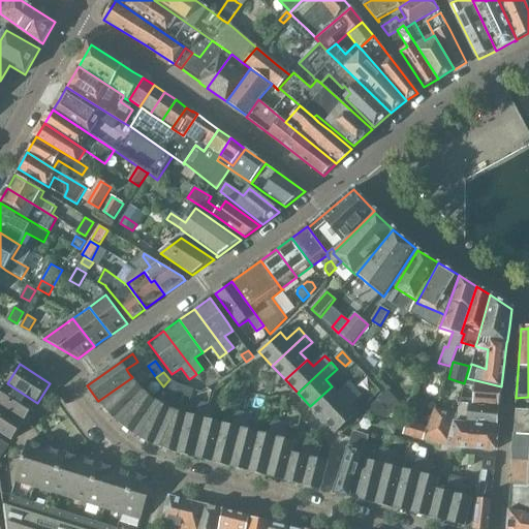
[(132,377),(98,401),(116,421),(144,391),(141,387),(136,383),(132,377)]
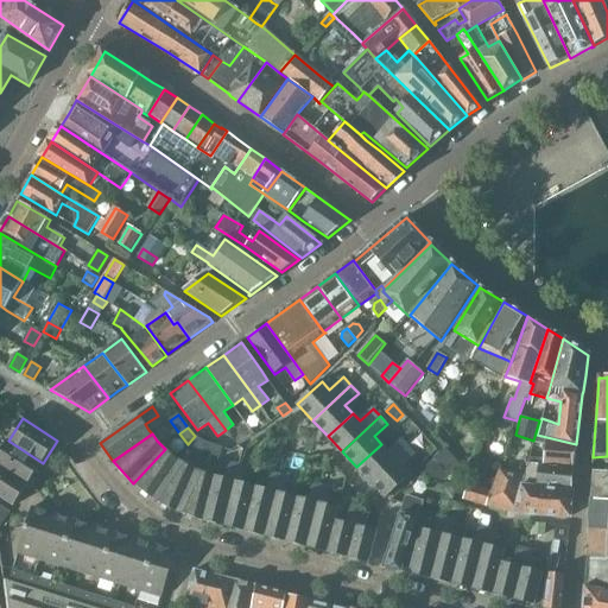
[(576,444),(537,435),(534,442),(546,444),(545,460),(537,458),(538,463),(574,467),(576,444)]
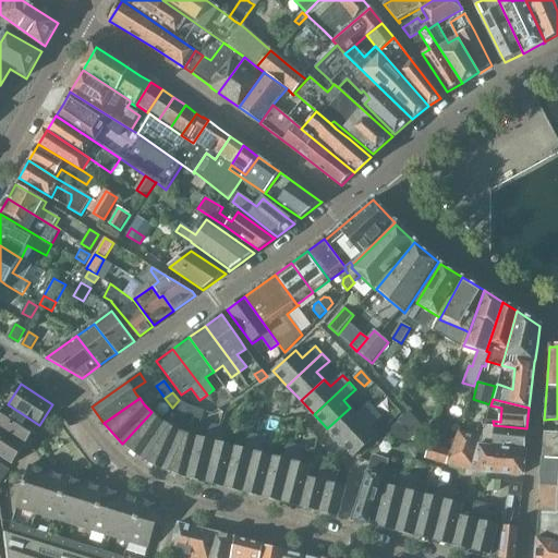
[(186,415),(190,405),(179,400),(172,408),(186,415)]
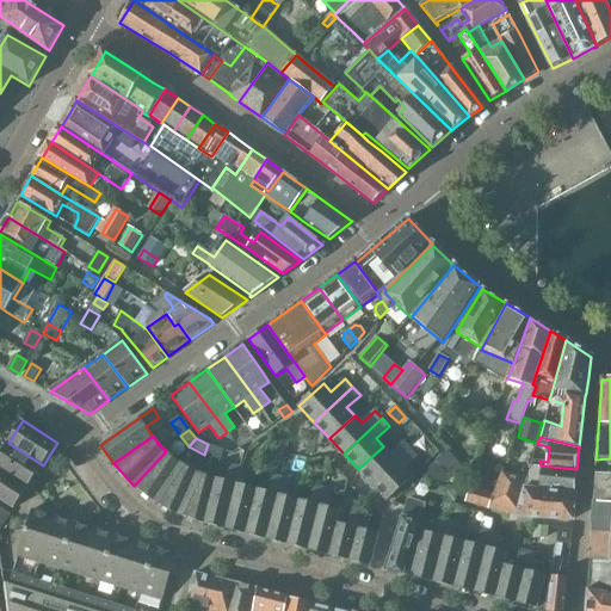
[(372,485),(411,449),(403,442),(390,454),(383,446),(358,469),(372,485)]
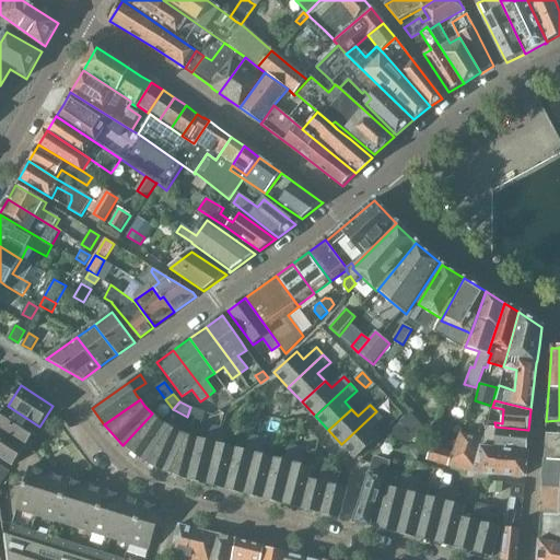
[(0,417),(0,429),(26,446),(39,427),(8,406),(0,417)]
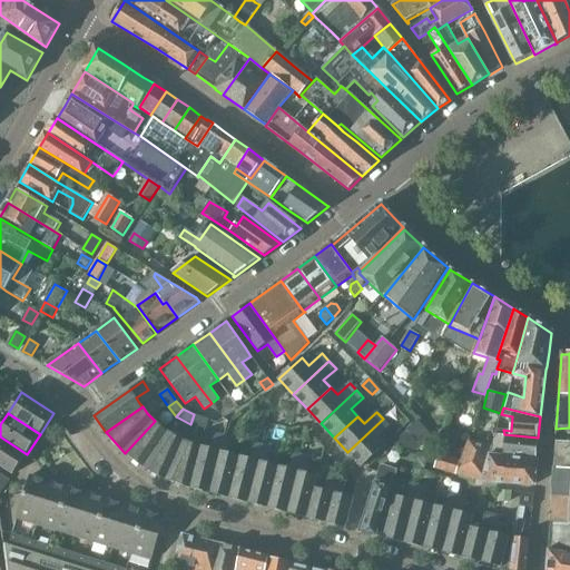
[(209,420),(194,414),(190,424),(206,430),(209,420)]
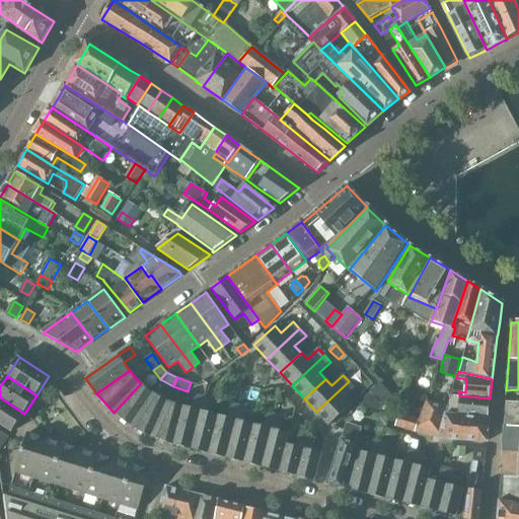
[(316,412),(328,425),(350,404),(344,398),(355,388),(349,381),(316,412)]
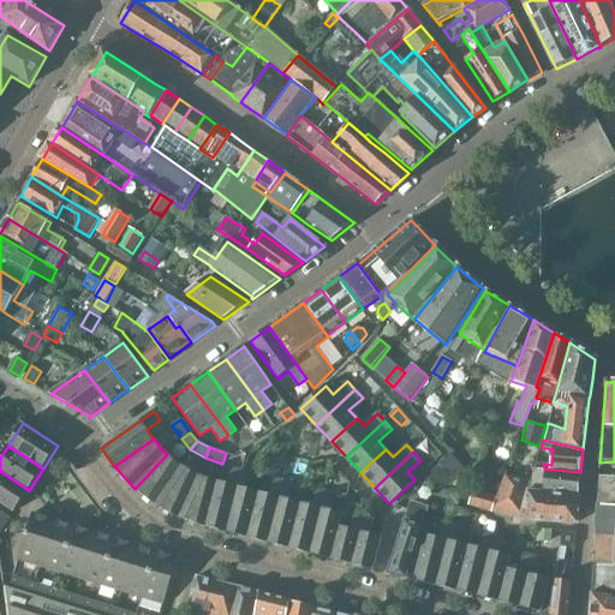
[(154,505),(181,466),(175,463),(169,457),(167,454),(135,489),(154,505)]
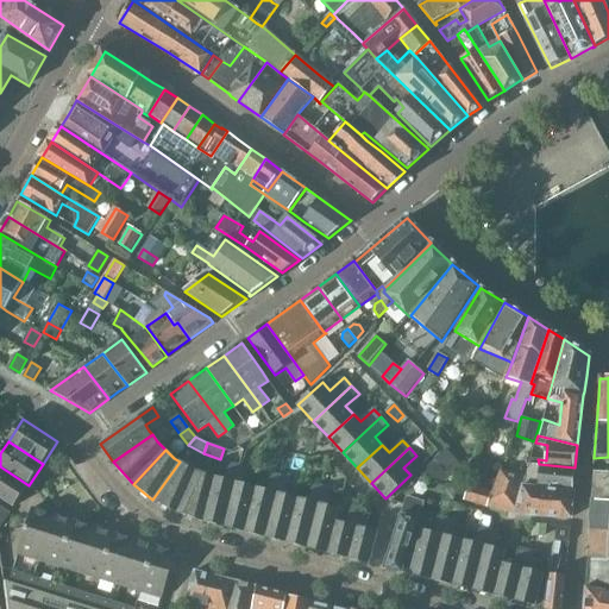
[(539,464),(538,459),(531,459),(523,487),(573,491),(575,468),(539,464)]
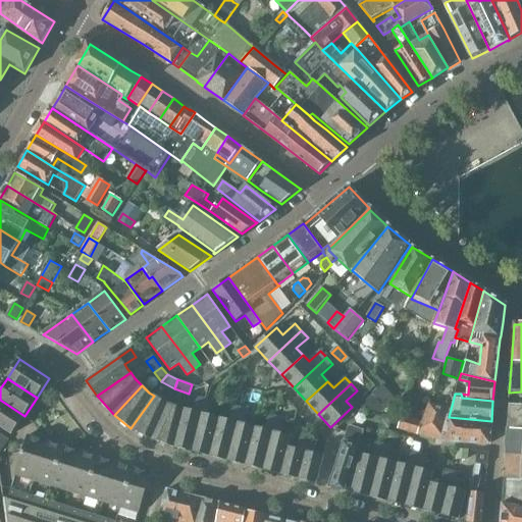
[(386,409),(373,395),(361,406),(382,413),(386,409)]
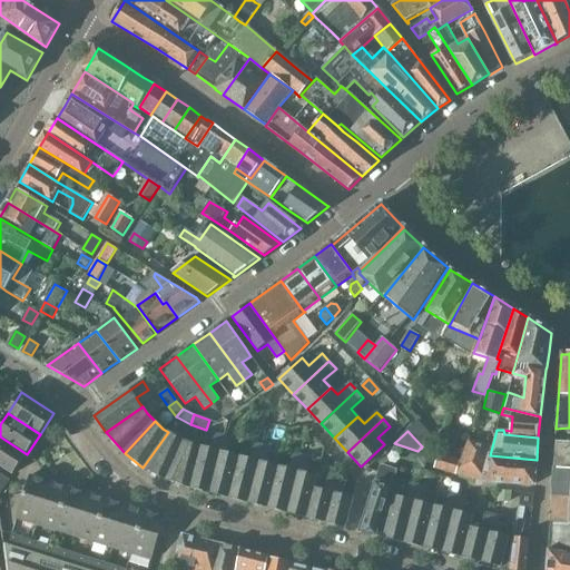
[(166,481),(184,441),(177,438),(170,433),(168,432),(143,468),(166,481)]
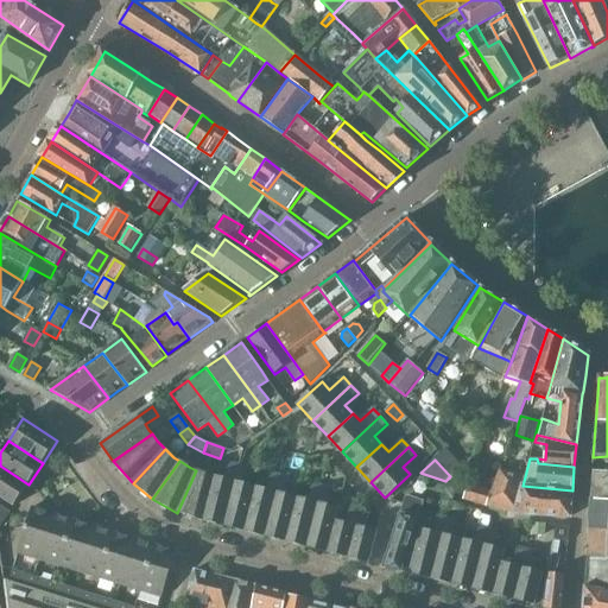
[(225,526),(240,466),(229,463),(226,479),(215,476),(204,521),(225,526)]
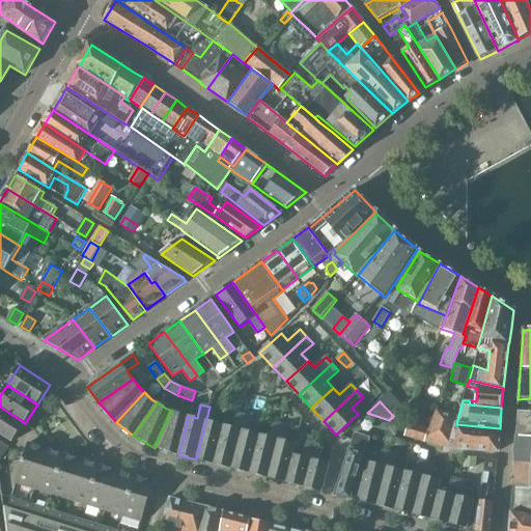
[(15,440),(25,423),(0,407),(0,434),(14,443),(15,440)]
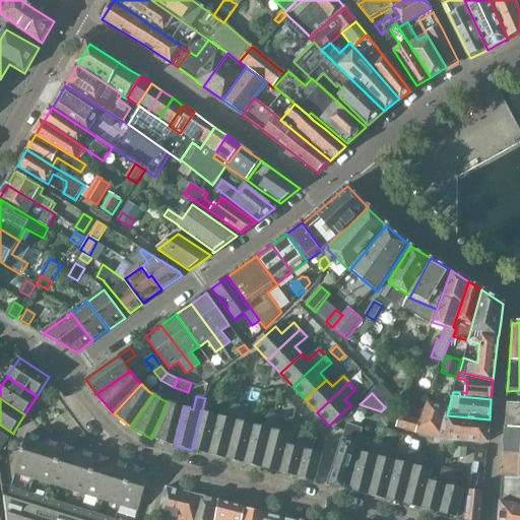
[(205,398),(192,450),(209,454),(218,415),(209,413),(213,400),(205,398)]
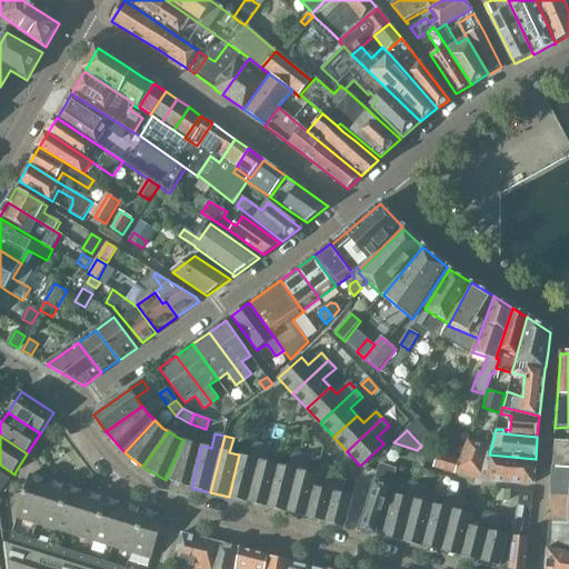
[(457,473),(481,480),(490,446),(468,439),(457,473)]
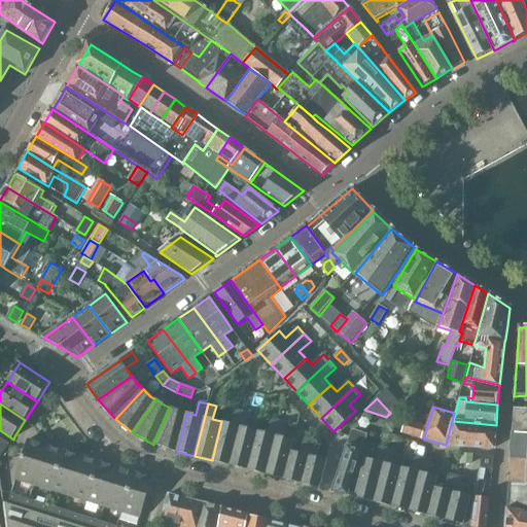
[(177,452),(186,413),(170,408),(153,445),(177,452)]
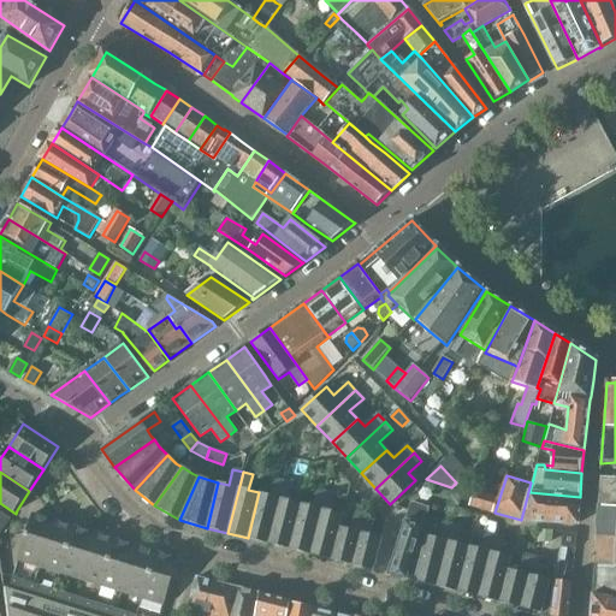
[(615,478),(600,478),(592,594),(615,596),(615,478)]
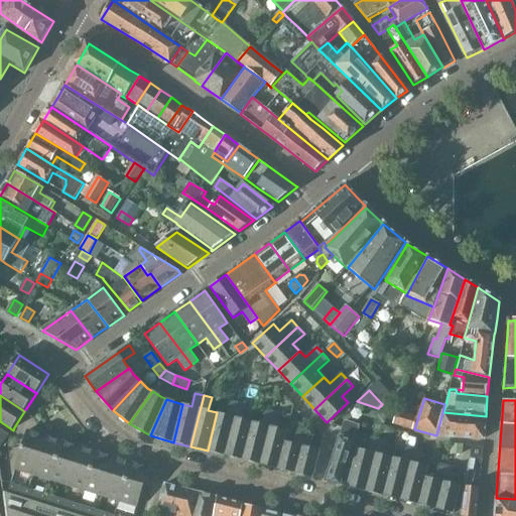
[(217,412),(208,450),(225,456),(238,404),(230,402),(226,414),(217,412)]
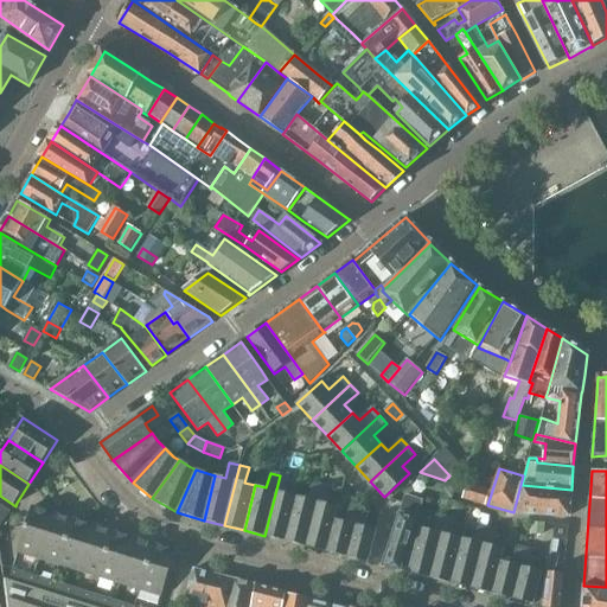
[(280,475),(264,536),(285,541),(296,496),(286,493),(289,478),(280,475)]
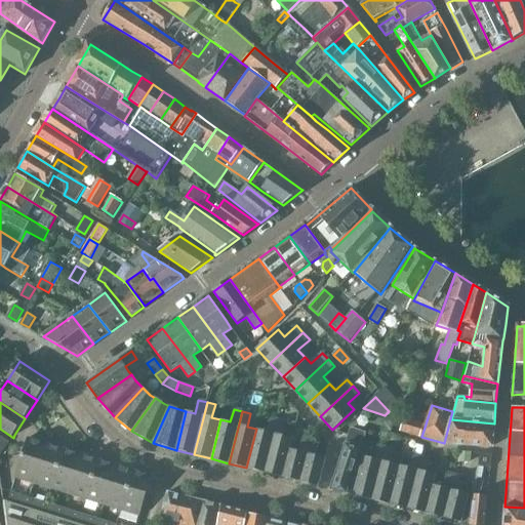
[(370,432),(369,435),(389,441),(391,434),(396,420),(387,417),(380,435),(370,432)]
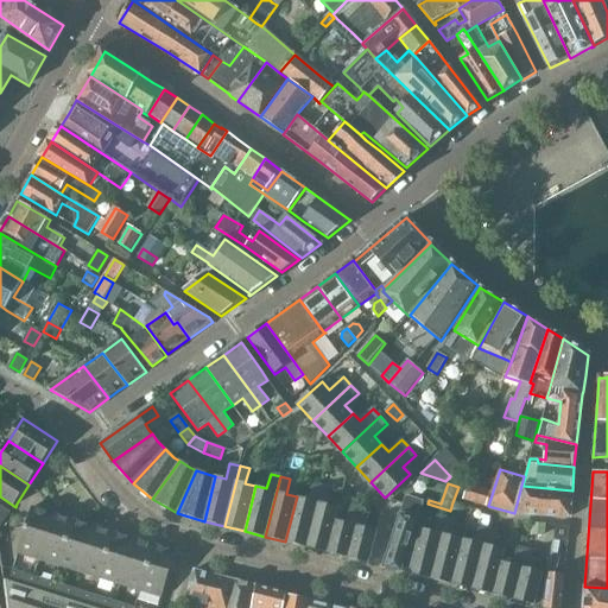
[(308,548),(322,487),(312,485),(308,500),(297,496),(285,542),(308,548)]
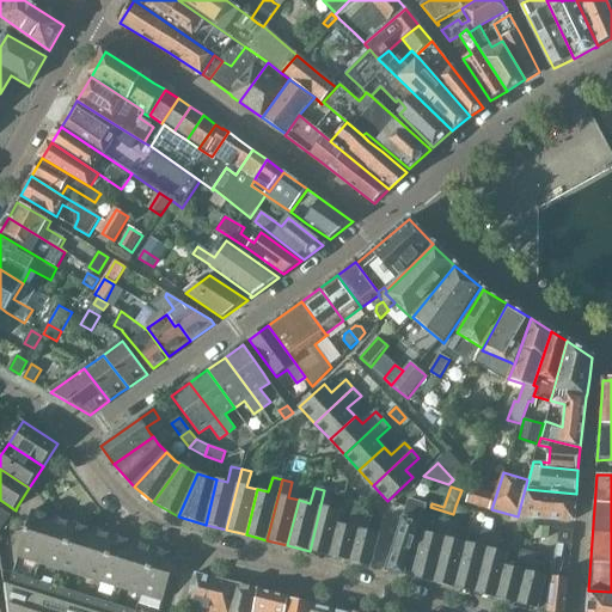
[(576,494),(526,489),(519,516),(567,520),(574,521),(576,494)]
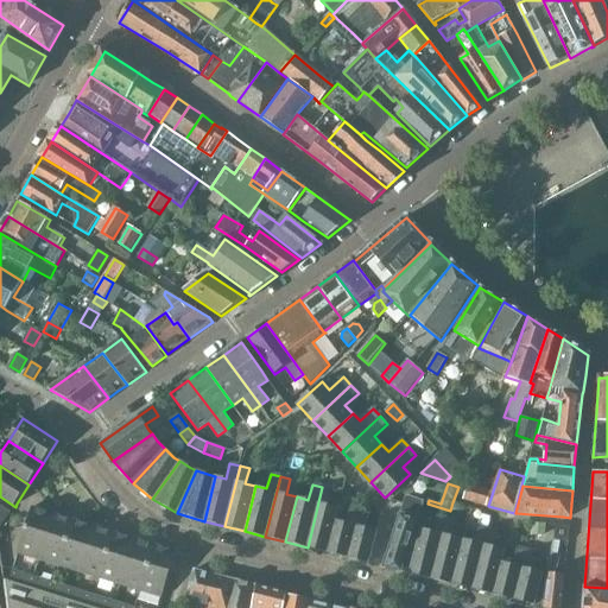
[(322,487),(308,548),(329,552),(336,520),(340,507),(328,505),(333,489),(322,487)]
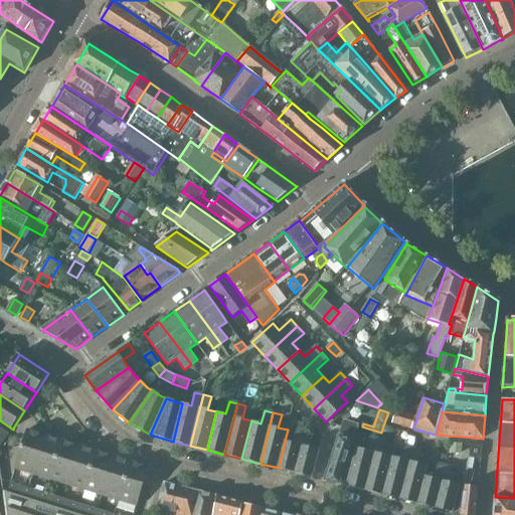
[(403,412),(399,424),(411,428),(412,428),(415,416),(403,412)]
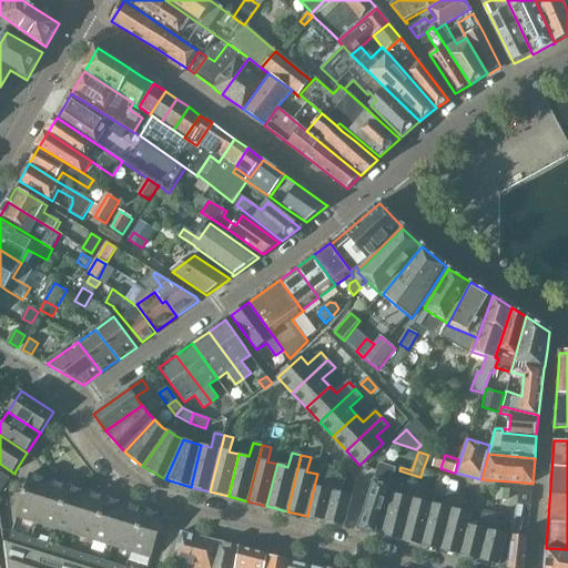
[(374,480),(358,529),(375,534),(379,523),(383,508),(386,499),(396,468),(382,464),(379,464),(374,480)]
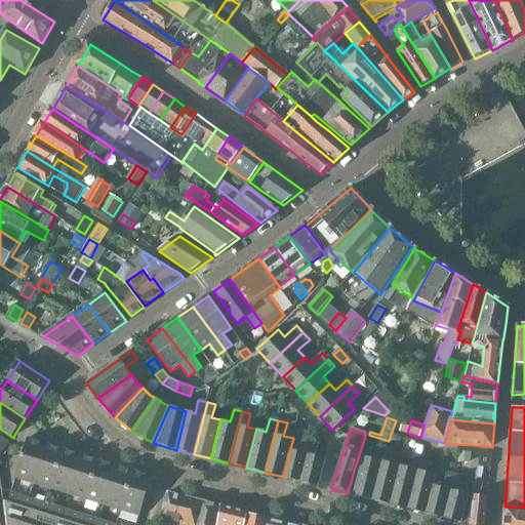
[(290,449),(284,477),(300,482),(312,438),(304,436),(299,451),(290,449)]
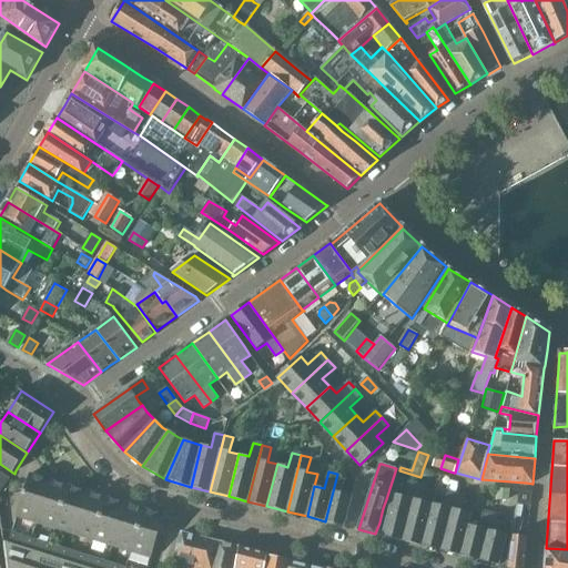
[(2,474),(0,477),(0,495),(1,496),(11,479),(2,474)]
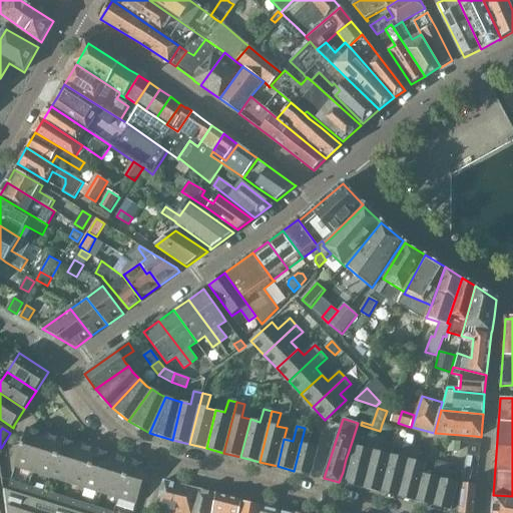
[(311,475),(312,475),(319,448),(310,445),(313,431),(305,428),(294,471),(311,475)]
